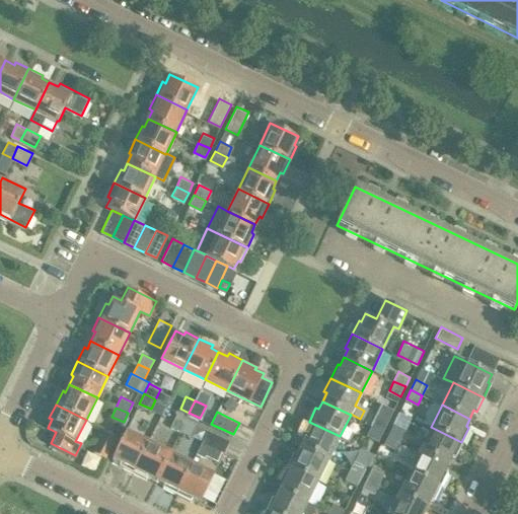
[(179,430),(186,418),(177,414),(171,426),(179,430)]
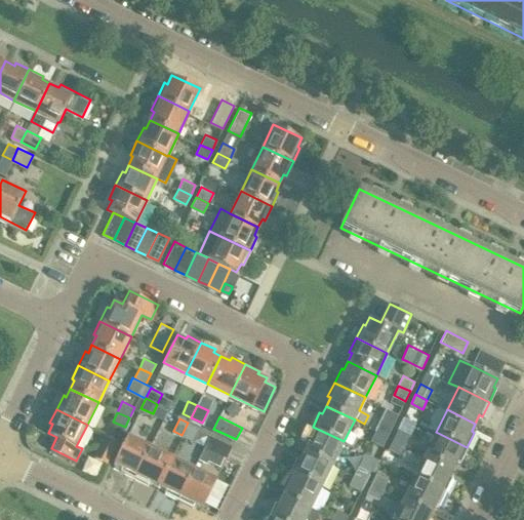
[(388,436),(393,426),(381,420),(376,430),(388,436)]
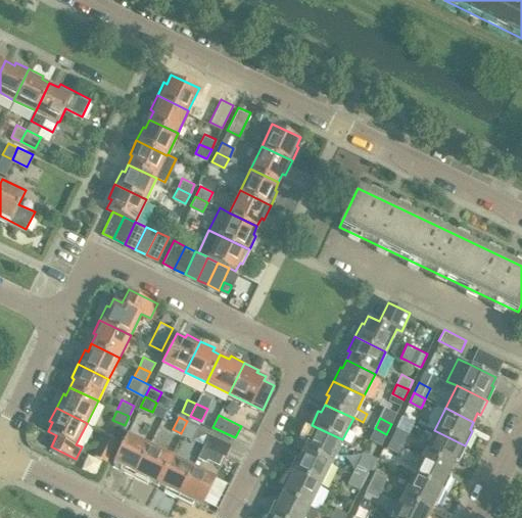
[(192,438),(198,426),(187,421),(181,433),(192,438)]
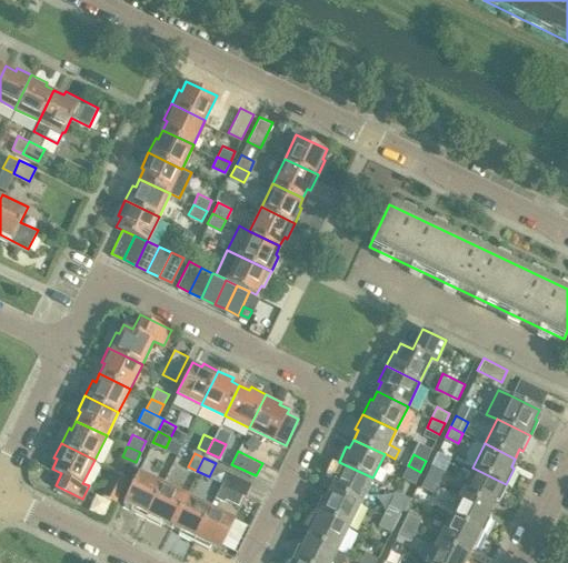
[(361,502),(372,478),(339,462),(331,476),(335,478),(330,488),(361,502)]
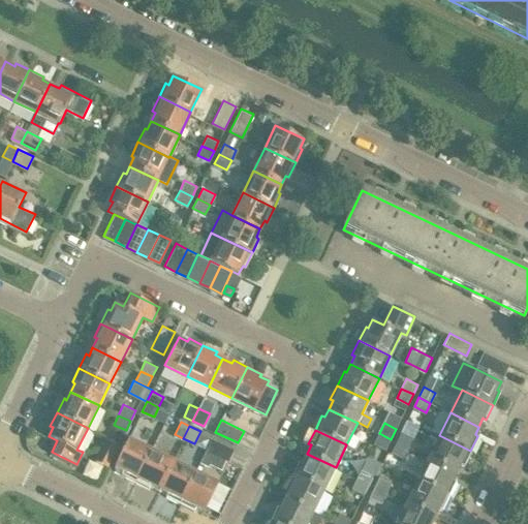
[(408,448),(413,437),(402,431),(397,441),(408,448)]
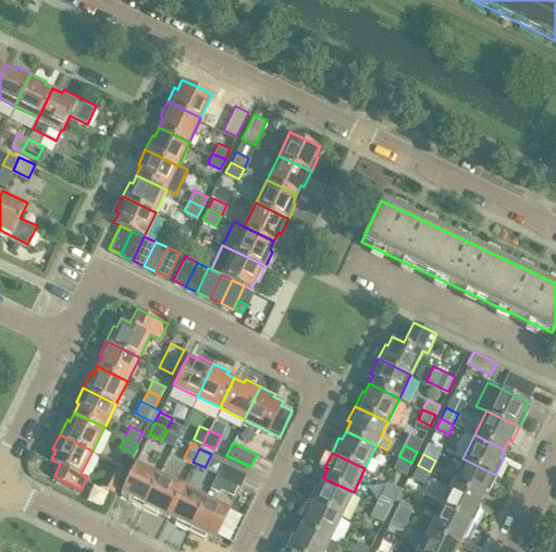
[(406,471),(411,463),(399,456),(394,466),(406,471)]
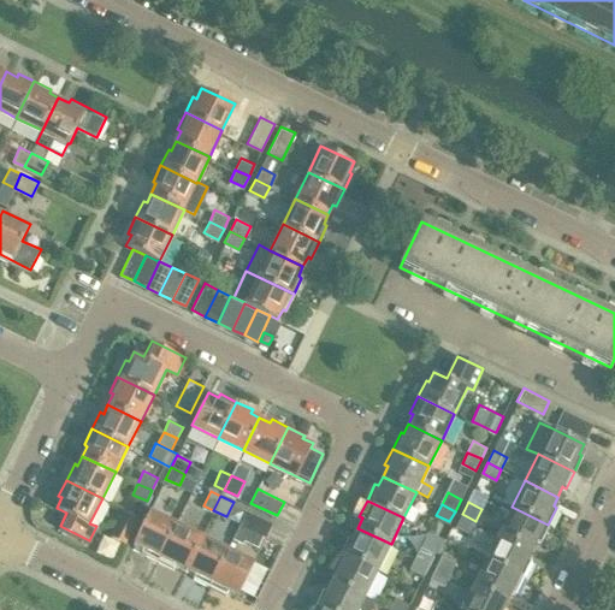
[(512,507),(500,532),(532,549),(537,538),(540,540),(548,525),(512,507)]
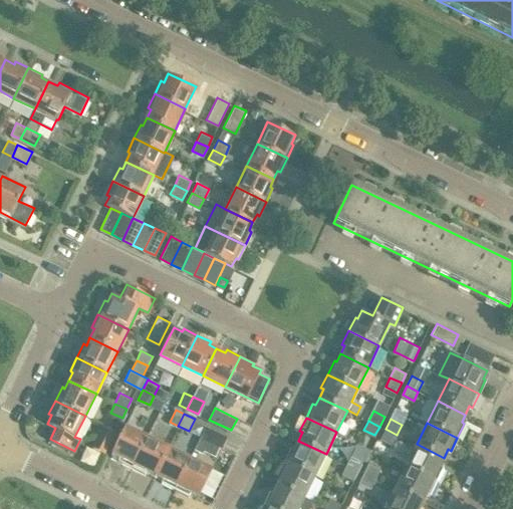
[(105,453),(116,430),(104,425),(93,447),(105,453)]
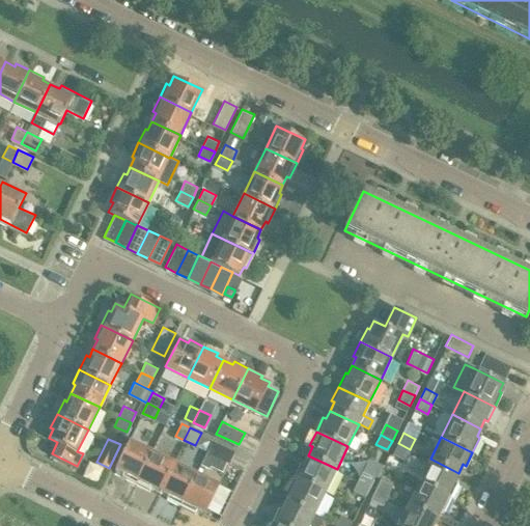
[(137,481),(152,450),(130,439),(115,467),(124,472),(123,474),(137,481)]
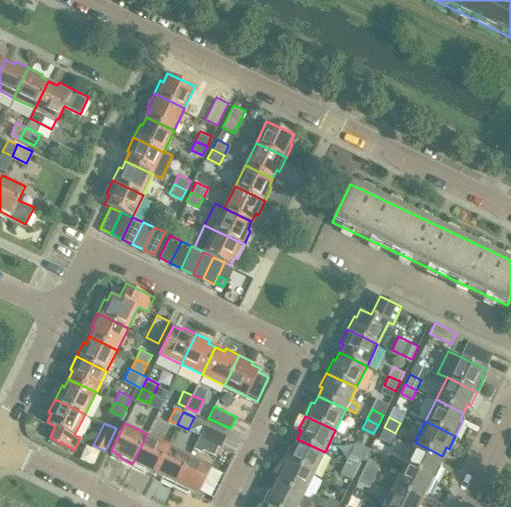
[(222,445),(228,434),(206,423),(200,435),(222,445)]
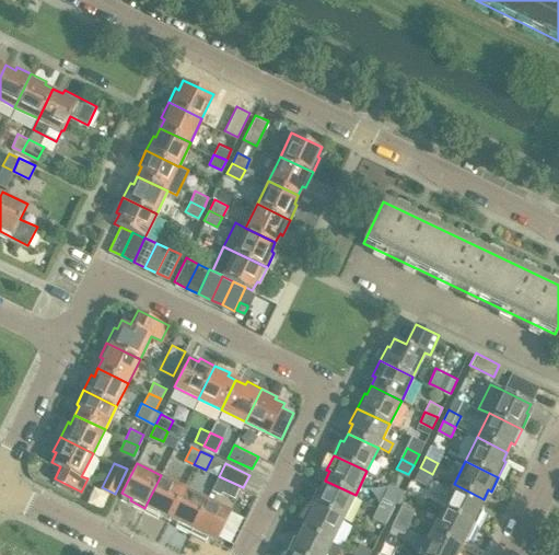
[(428,484),(432,474),(420,467),(415,477),(428,484)]
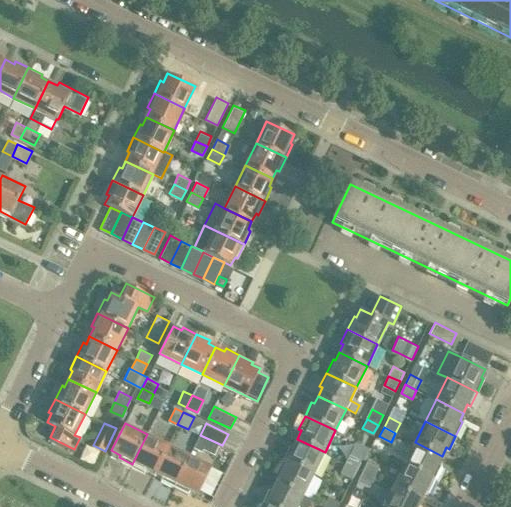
[(154,471),(167,444),(147,434),(132,464),(146,471),(147,468),(154,471)]
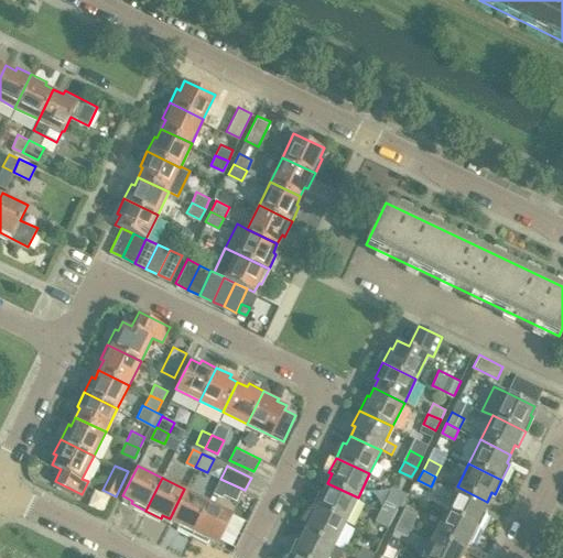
[(235,487),(223,480),(217,491),(230,498),(235,487)]
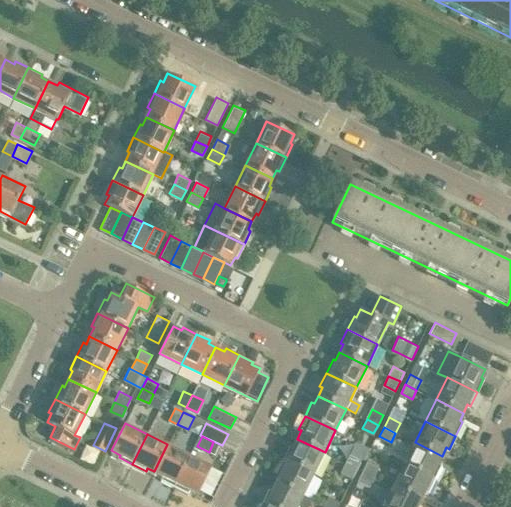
[(325,452),(297,439),(293,447),(290,445),(284,459),(314,474),(325,452)]
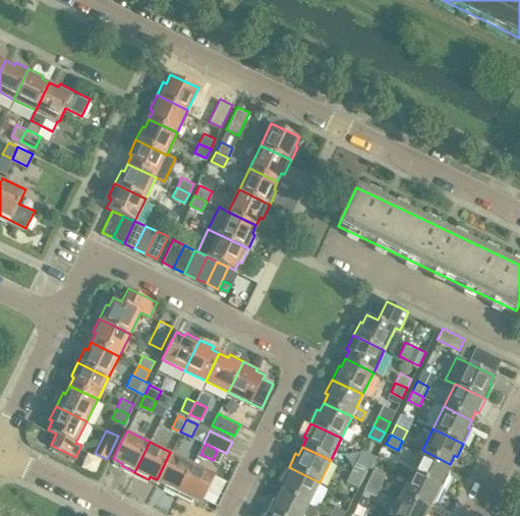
[(422,450),(411,472),(442,488),(449,473),(446,472),(450,464),(422,450)]
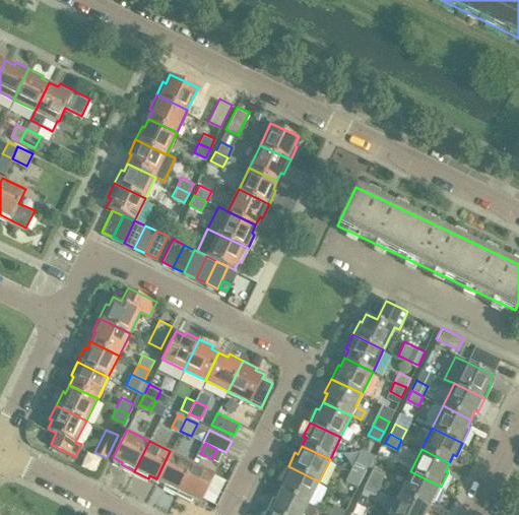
[(178,493),(192,462),(170,451),(156,478),(166,484),(165,487),(178,493)]
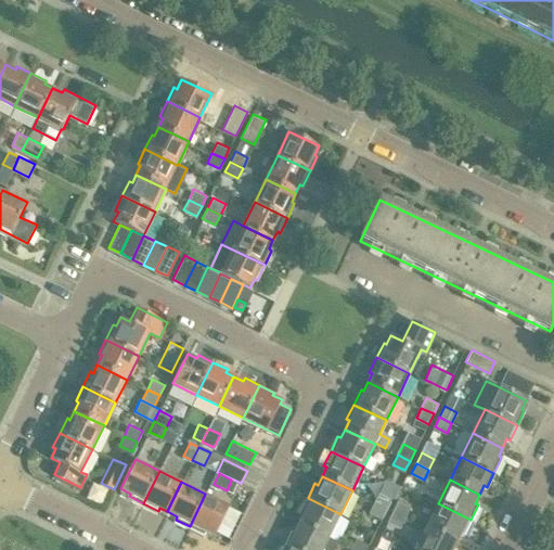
[(387,507),(393,497),(379,490),(375,501),(387,507)]
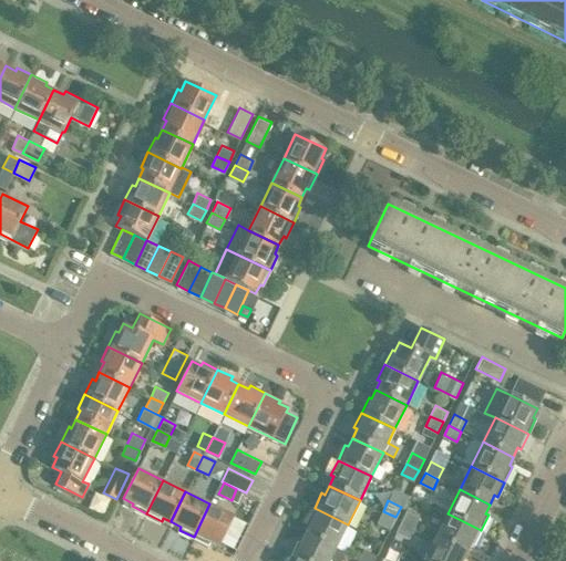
[(219,546),(235,516),(209,504),(194,537),(209,544),(211,541),(219,546)]
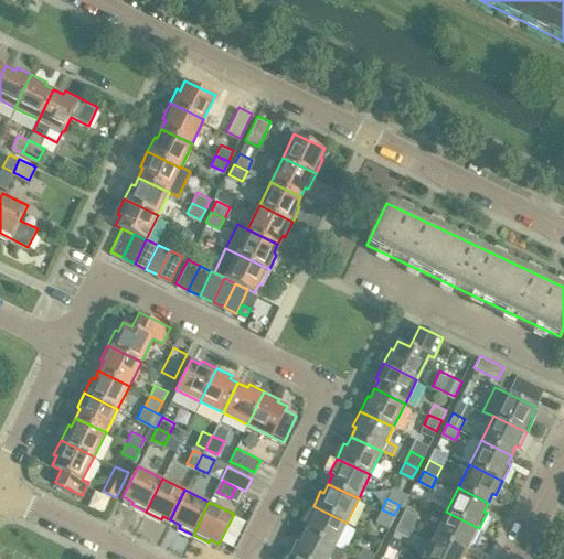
[(334,547),(336,546),(347,523),(314,506),(306,520),(309,523),(305,531),(334,547)]
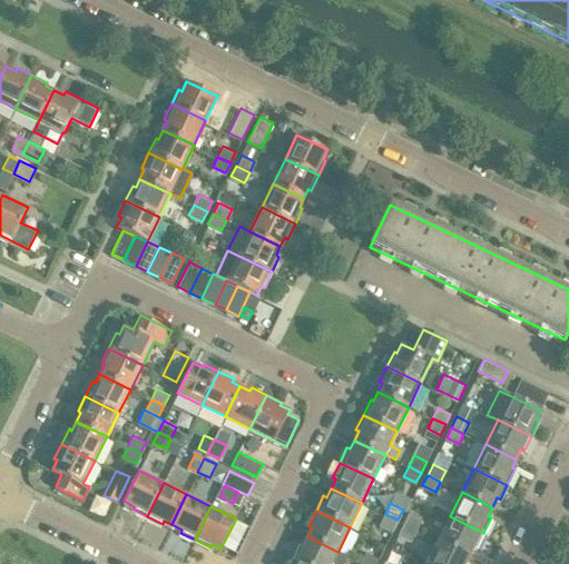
[(415,530),(421,518),(409,512),(403,523),(415,530)]
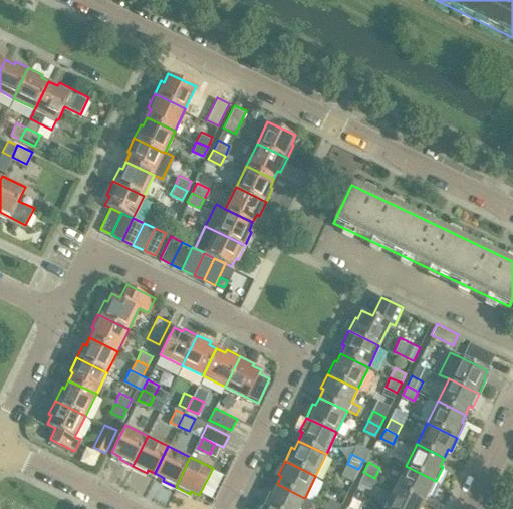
[(353,479),(358,469),(347,464),(342,473),(353,479)]
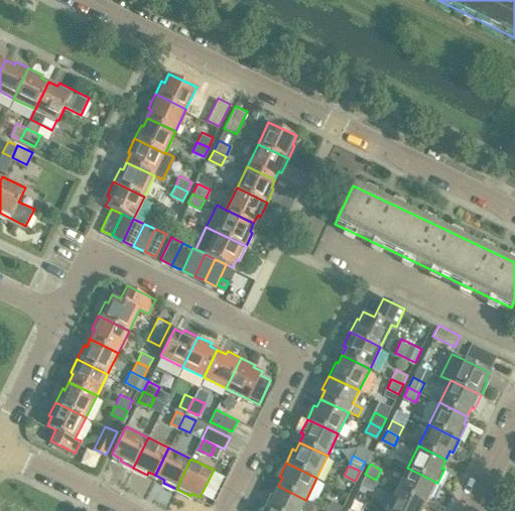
[(407,468),(397,489),(424,503),(428,495),(431,496),(437,483),(407,468)]
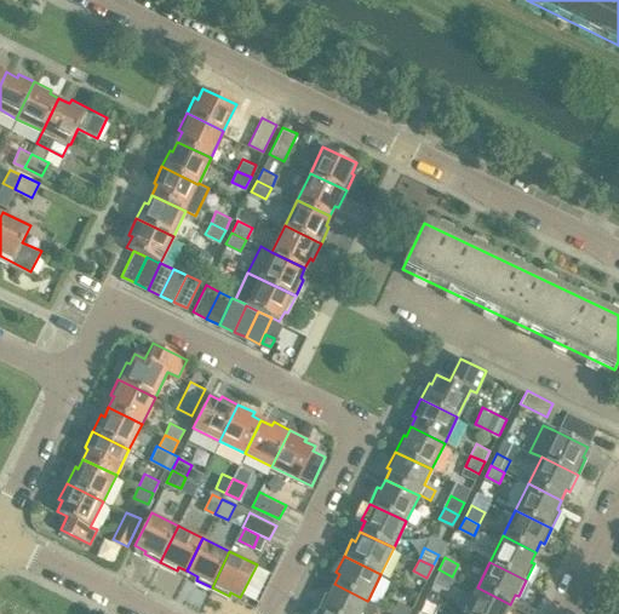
[(447,587),(452,577),(439,569),(434,580),(447,587)]
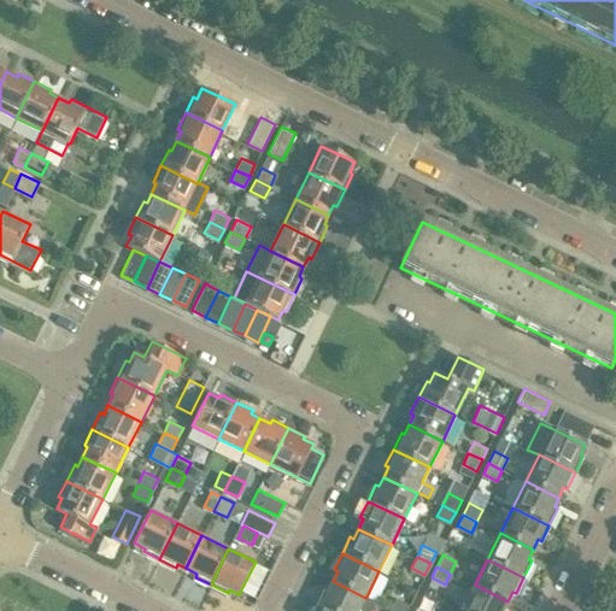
[(365,598),(333,581),(328,591),(324,588),(317,605),(328,610),(358,610),(361,607),(367,610),(370,610),(376,601),(367,597),(365,598)]
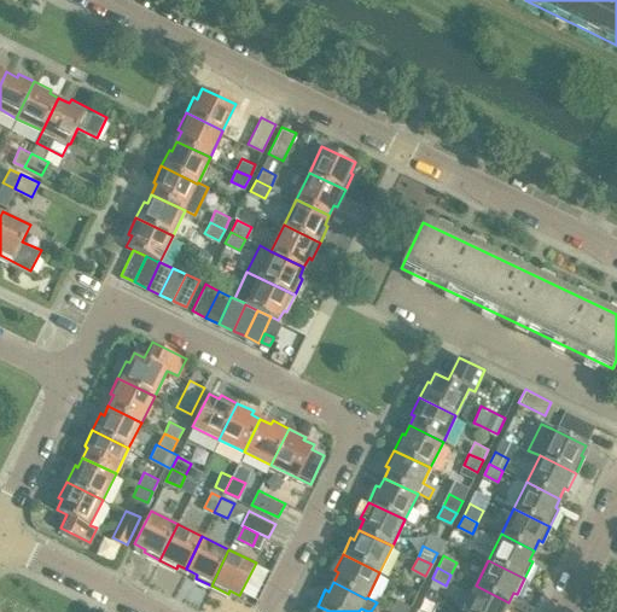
[(476,586),(463,611),(504,611),(508,602),(476,586)]
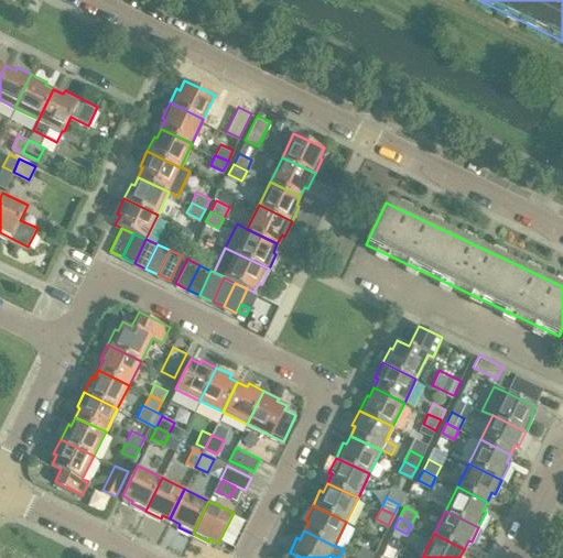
[(359,557),(371,557),(376,551),(364,545),(358,557),(359,557)]
